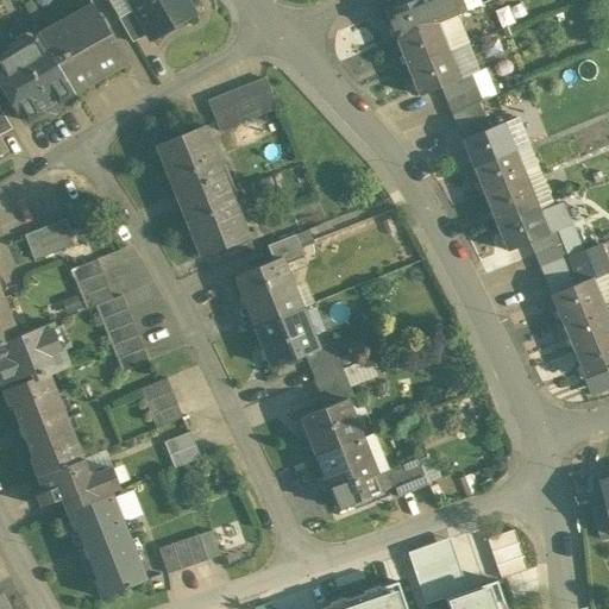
[(108,0),(118,17),(133,8),(129,0),(108,0)]
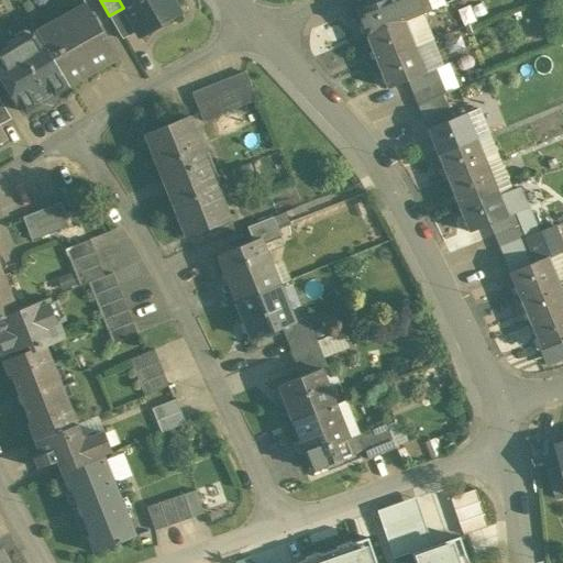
[(173,0),(119,0),(123,8),(136,31),(139,34),(179,12),(173,0)]
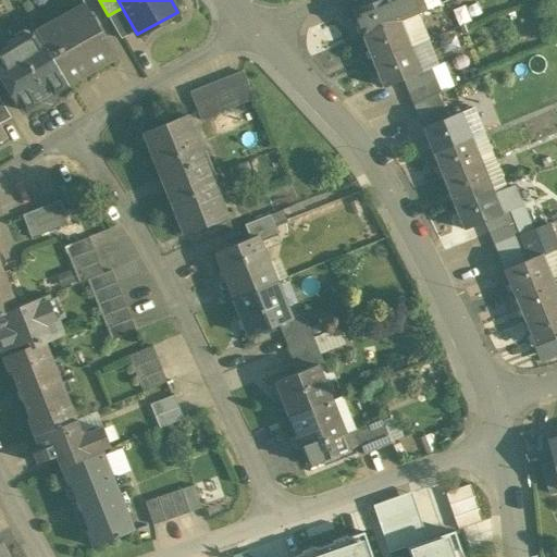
[(392,0),(378,0),(353,11),(362,36),(401,21),(392,0)]
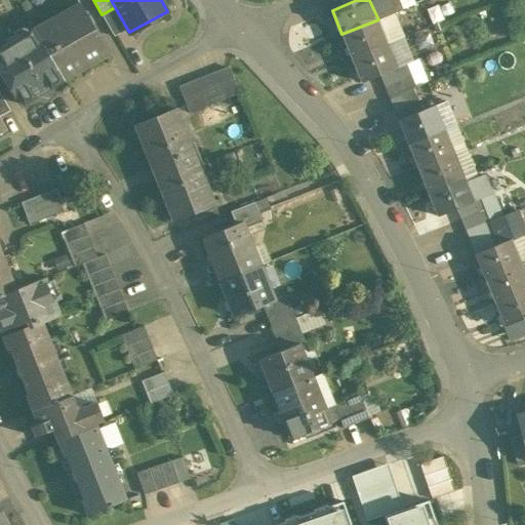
[(369,0),(378,19),(390,14),(413,5),(411,0),(369,0)]
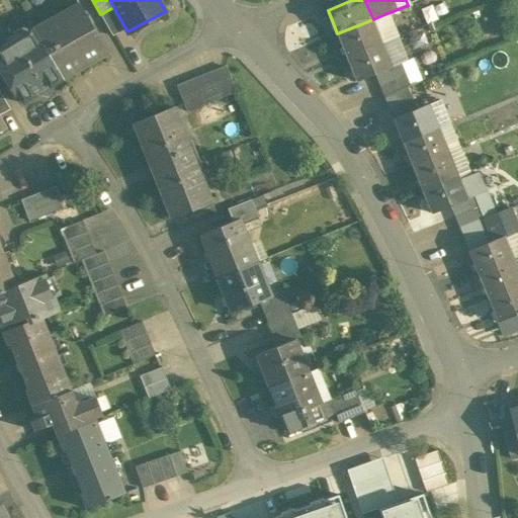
[(80,3),(33,29),(63,78),(107,53),(80,3)]
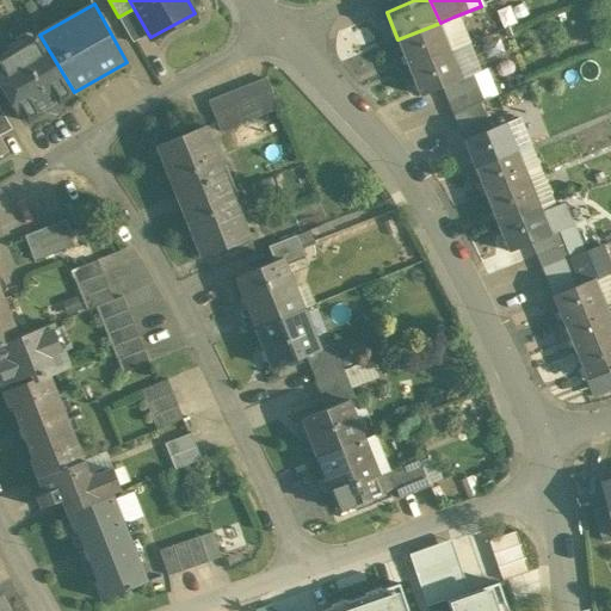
[(134,8),(118,17),(133,42),(148,34),(134,8)]
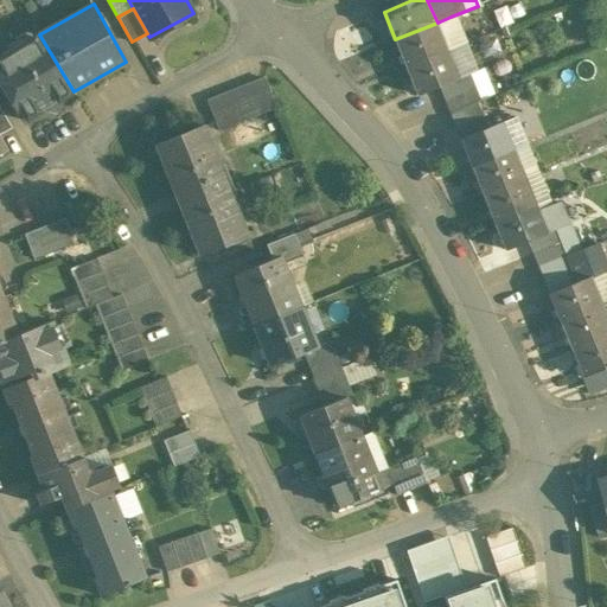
[(438,23),(448,50),(461,45),(451,17),(438,23)]
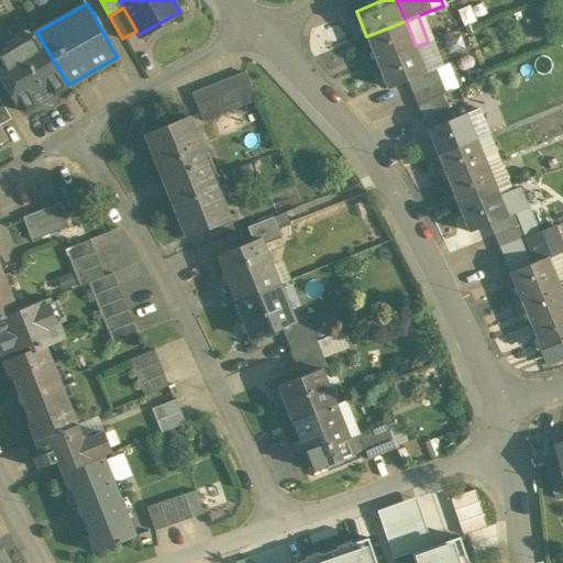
[(406,21),(366,36),(376,62),(416,46),(406,21)]
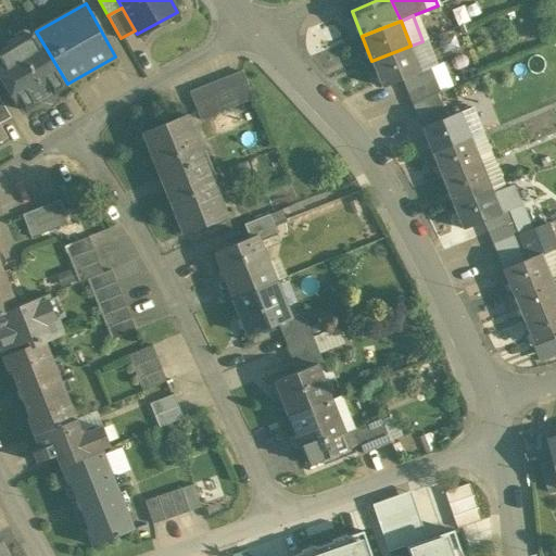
[(36,32),(17,42),(20,47),(12,51),(5,49),(0,52),(0,73),(23,110),(42,99),(43,100),(51,102),(55,100),(57,92),(55,90),(67,84),(36,32)]
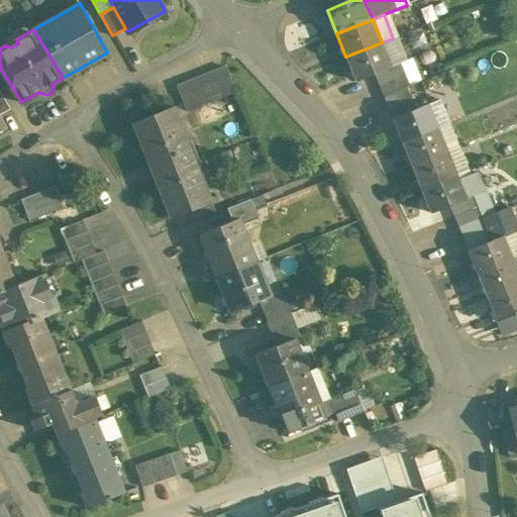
[(382,42),(391,66),(397,63),(402,61),(393,38),(382,42)]
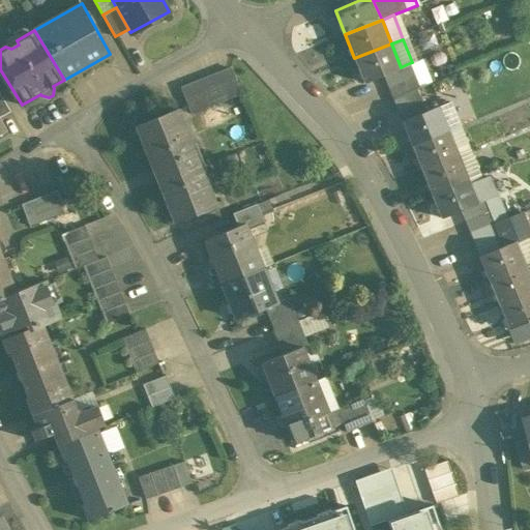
[(391,43),(354,58),(364,83),(383,75),(401,67),(391,43)]
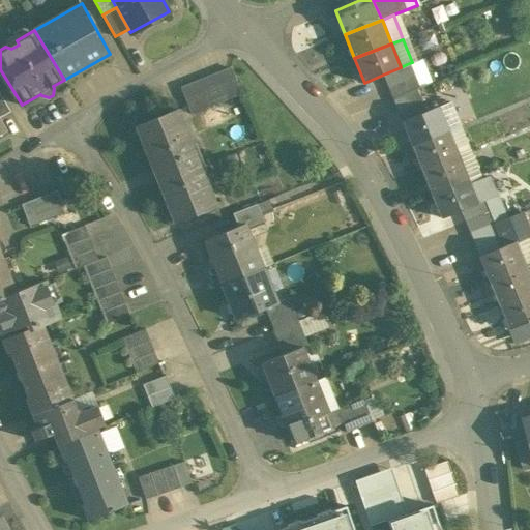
[(401,67),(383,75),(388,87),(412,77),(407,64),(401,67)]
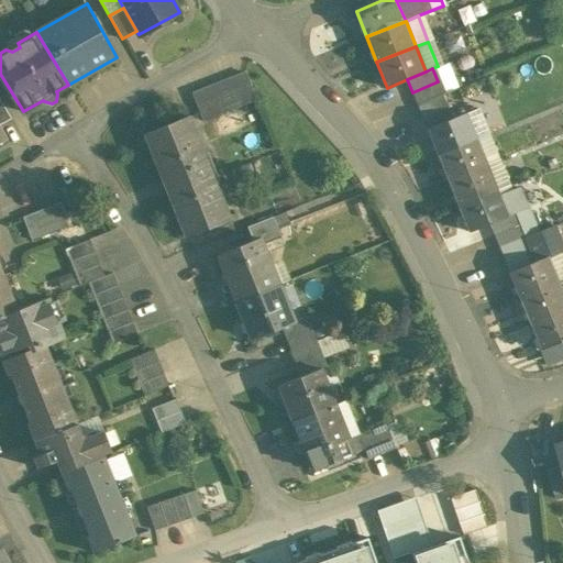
[(245,72),(192,94),(203,119),(256,98),(245,72)]
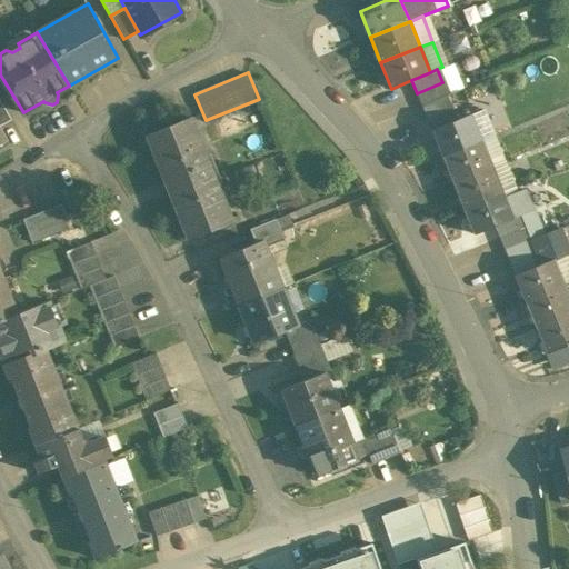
[(442,82),(417,93),(421,106),(447,95),(442,82)]
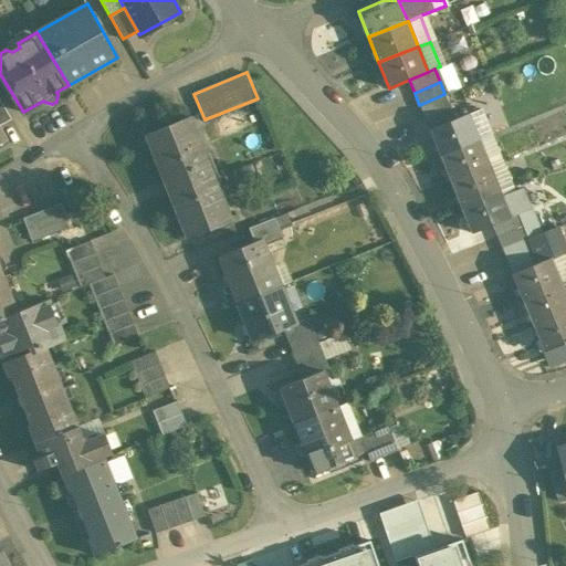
[(444,94),(419,105),(425,117),(450,107),(444,94)]
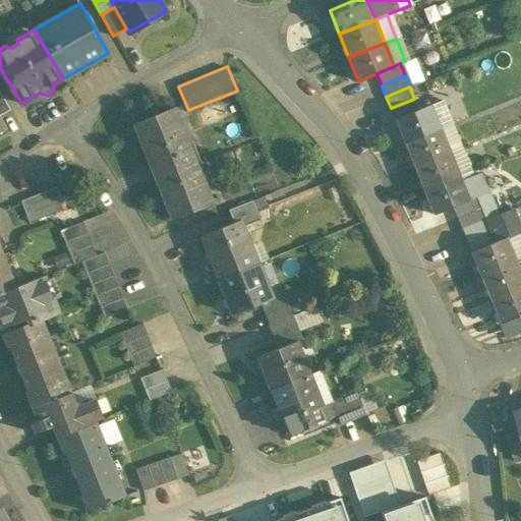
[(0,93),(0,114),(9,109),(0,93)]
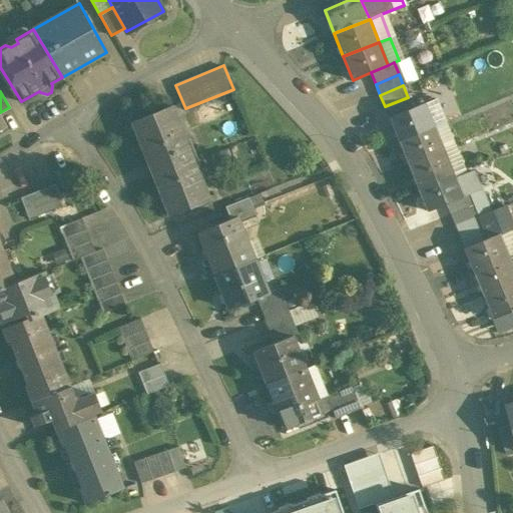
[(408,97),(385,106),(389,117),(412,107),(408,97)]
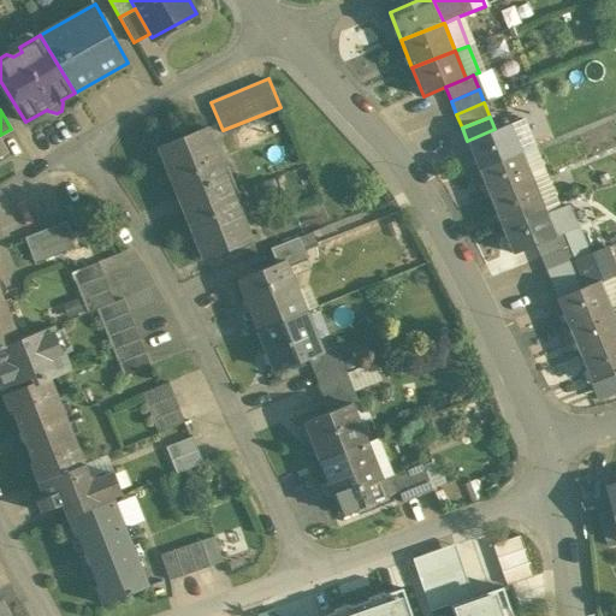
[(509,124),(521,152),(533,147),(521,119),(509,124)]
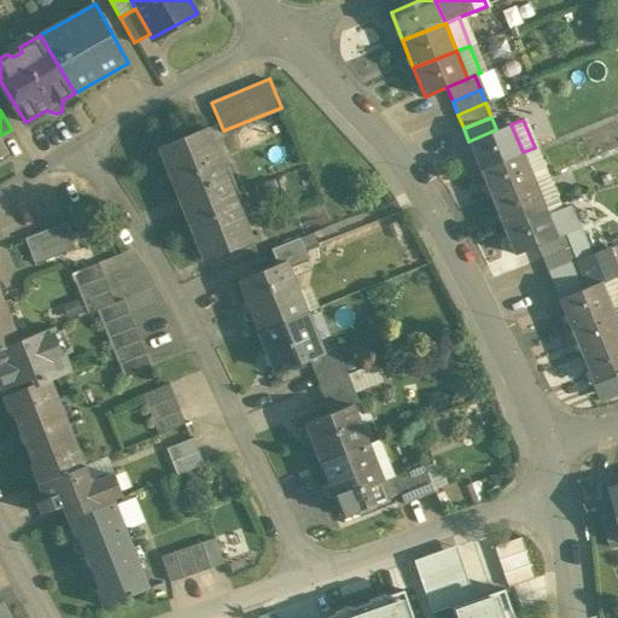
[(496,129),(468,141),(481,170),(523,152),(511,124),(496,129)]
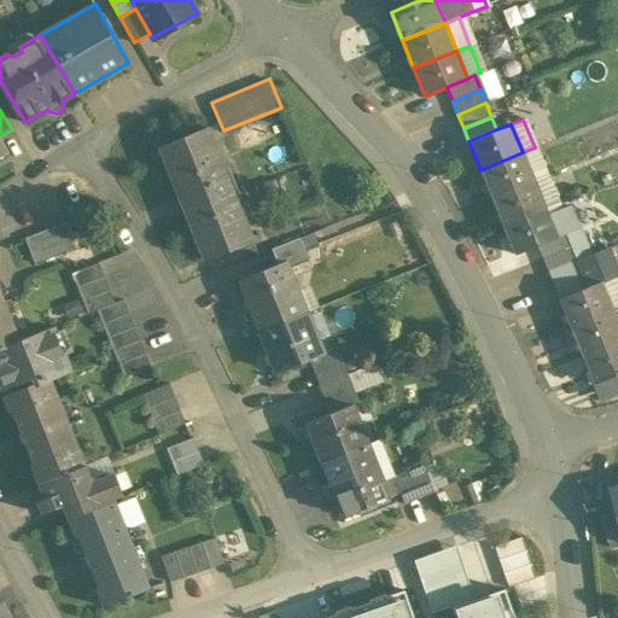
[(207,127),(161,145),(184,202),(229,184),(207,127)]
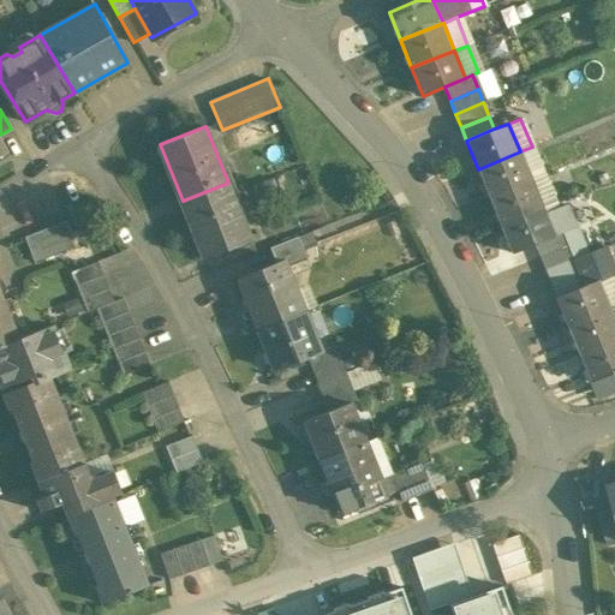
[(532,147),(520,151),(531,180),(544,174),(532,147)]
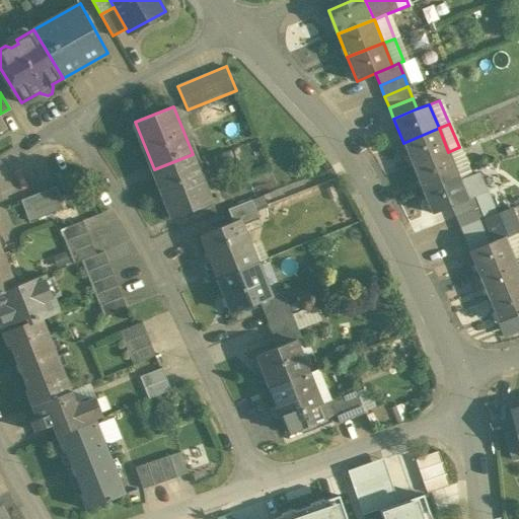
[(439,128),(403,143),(413,166),(448,152),(439,128)]
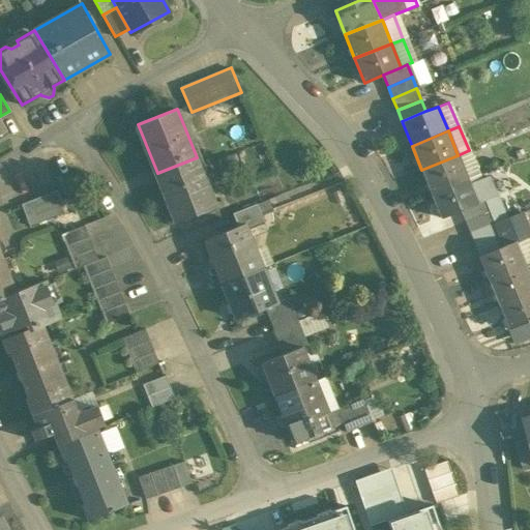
[(469,150),(458,155),(467,179),(478,174),(469,150)]
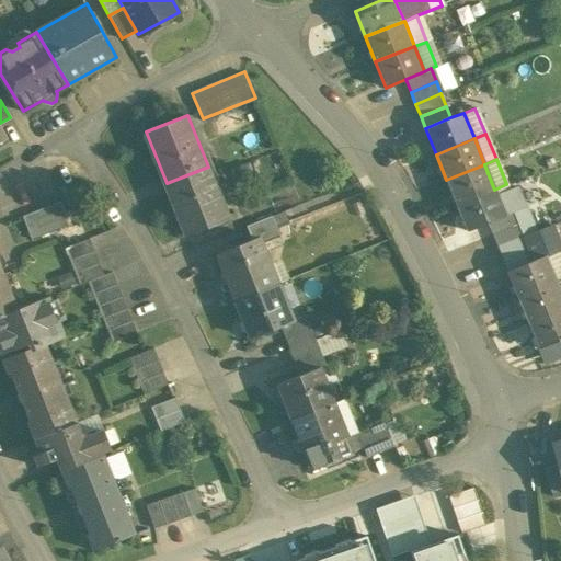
[(484,164),(446,180),(457,205),(494,190),(484,164)]
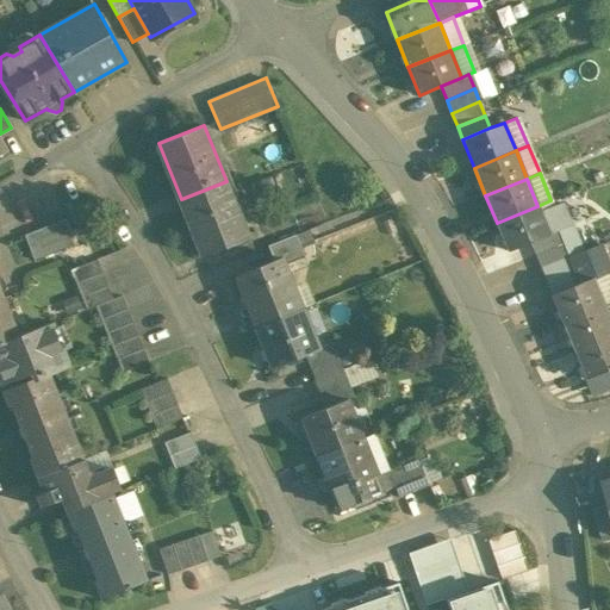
[(226,181),(181,199),(203,256),(248,238),(226,181)]
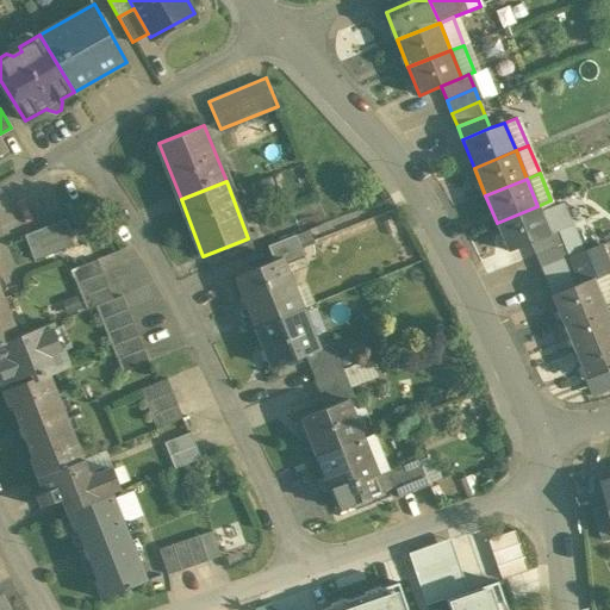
[(537,206),(497,223),(508,251),(530,242),(549,235),(549,234),(537,206)]
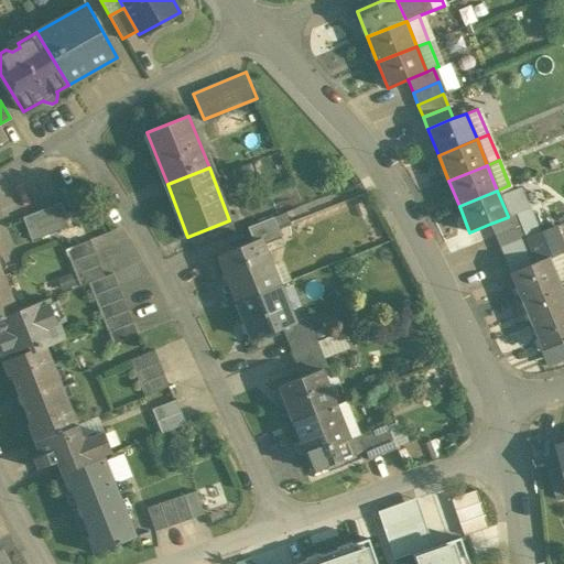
[(77,196),(61,203),(64,213),(80,206),(77,196)]
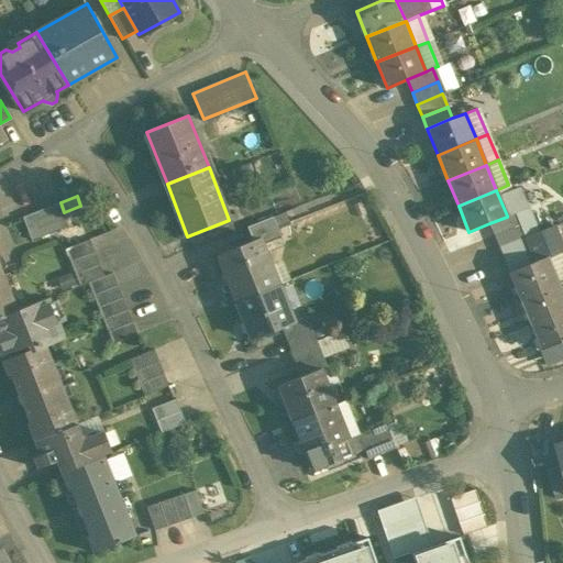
[(61,202),(23,217),(32,240),(69,225),(64,212),(61,202)]
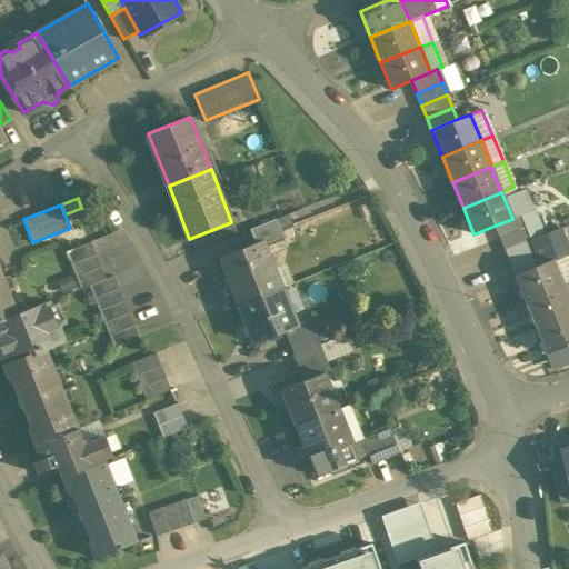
[(520,216),(512,218),(512,219),(495,226),(499,238),(525,227),(520,216)]
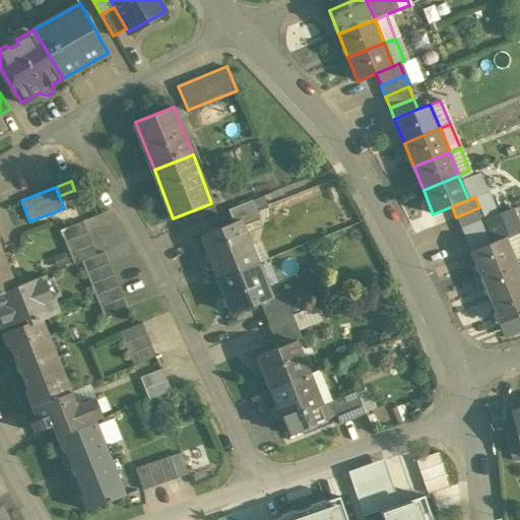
[(253,199),(229,209),(234,221),(240,219),(241,220),(258,213),(253,199)]
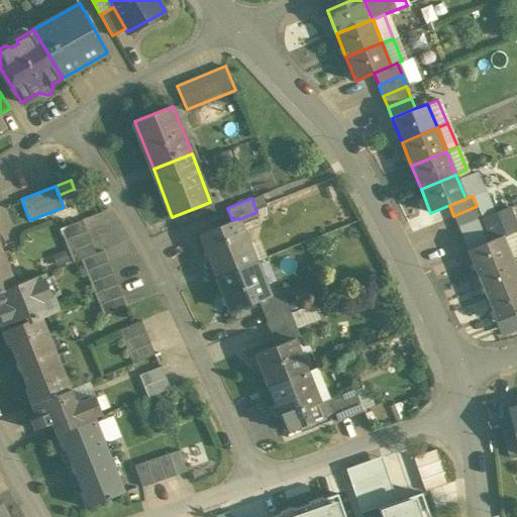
[(477,206),(453,216),(457,227),(481,217),(477,206)]
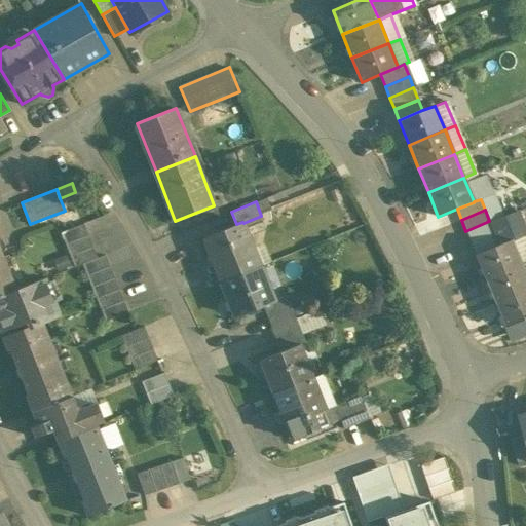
[(501,217),(489,221),(494,233),(471,242),(475,254),(511,239),(512,241),(525,235),(516,211),(501,217)]
